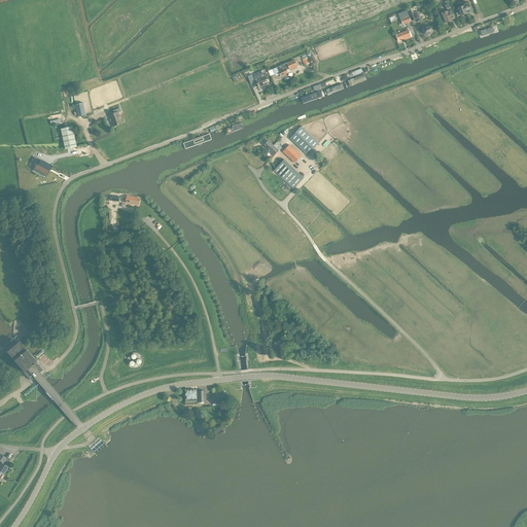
[(447,11),(442,13),(445,23),(455,19),(452,9),(449,3),(448,1),(446,2),(447,4),(445,5),(447,11)]
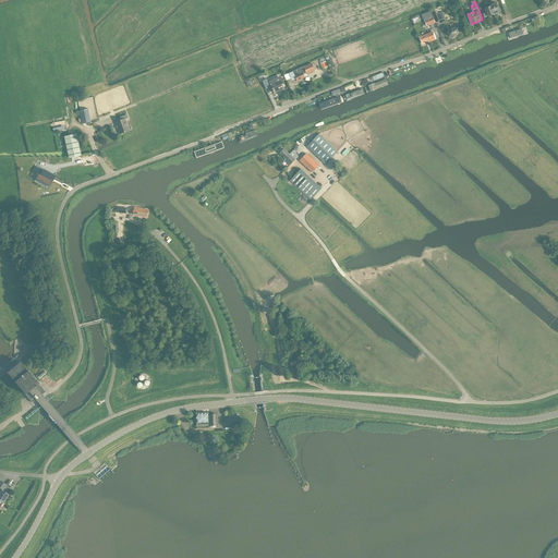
[(495,2),(489,4),(490,7),(485,9),(486,13),(487,13),(488,16),(494,14),(494,15),(499,13),(495,2)]
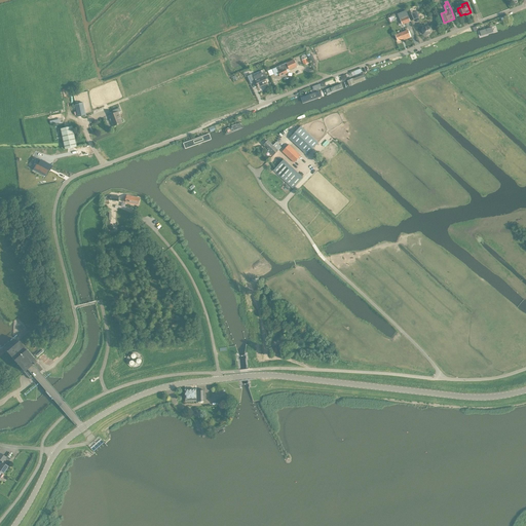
[(404,12),(399,14),(401,20),(403,25),(410,22),(408,16),(406,11),(404,12)]
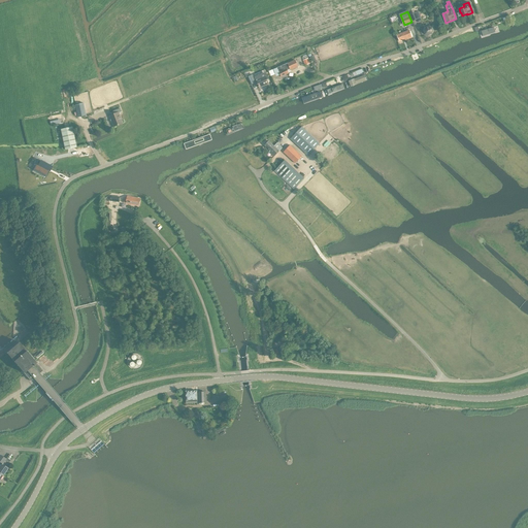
[(432,35),(434,31),(433,27),(429,26),(425,27),(423,31),(425,35),(428,36),(432,35)]
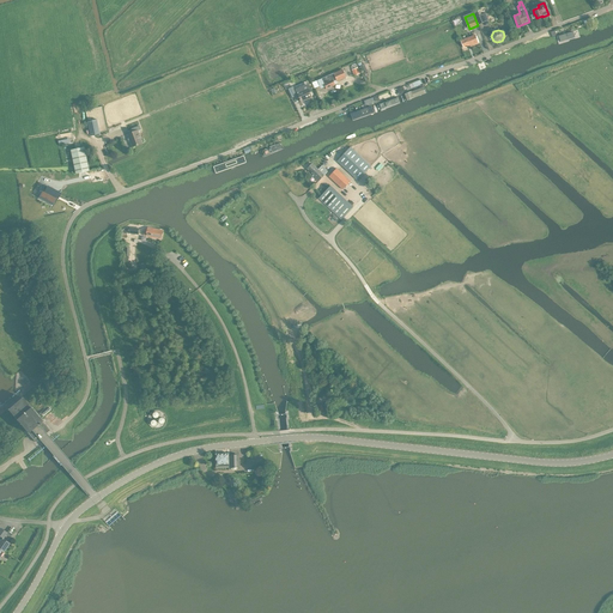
[(581,38),(578,30),(556,37),(558,44),(581,38)]
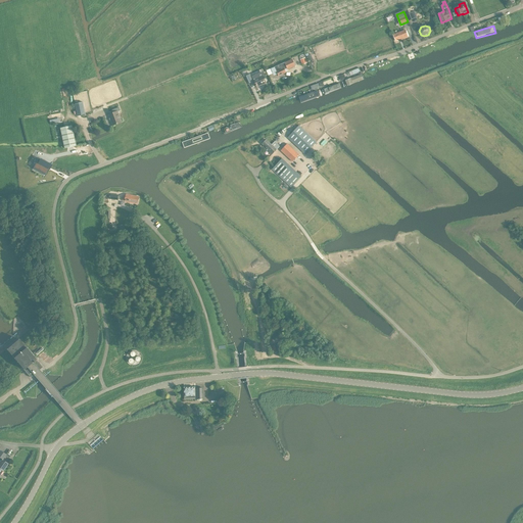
[(408,37),(406,31),(393,35),(396,41),(399,40),(408,37)]
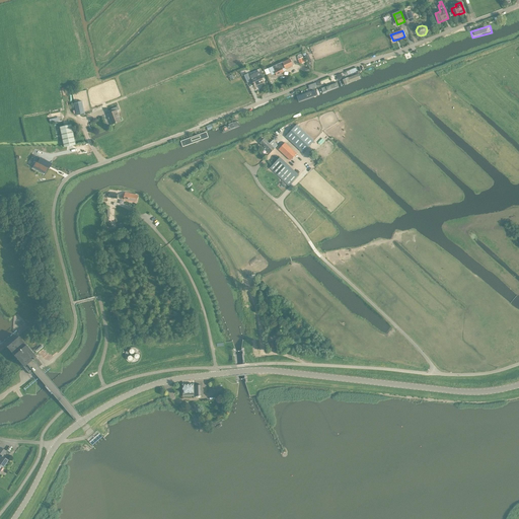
[(280,64),(265,70),(267,75),(271,73),(270,71),(274,70),(275,73),(276,75),(284,72),(283,69),(285,68),(285,69),(293,66),(291,59),(280,64)]
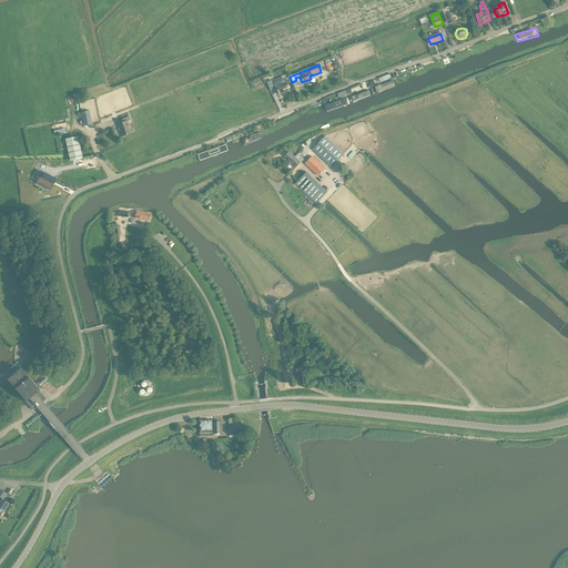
[(281,81),(274,83),(275,87),(280,94),(290,90),(286,82),(282,83),(281,81)]
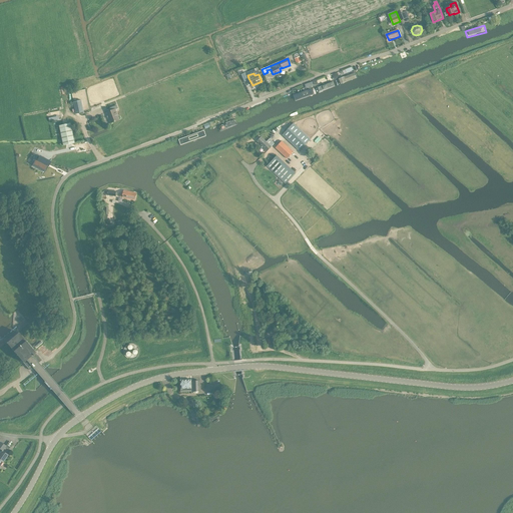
[(354,73),(338,79),(341,85),(357,79),(354,73)]
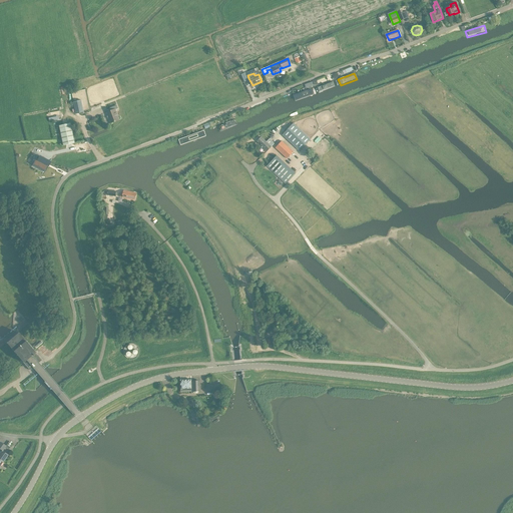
[(334,81),(317,87),(319,93),(336,87),(334,81)]
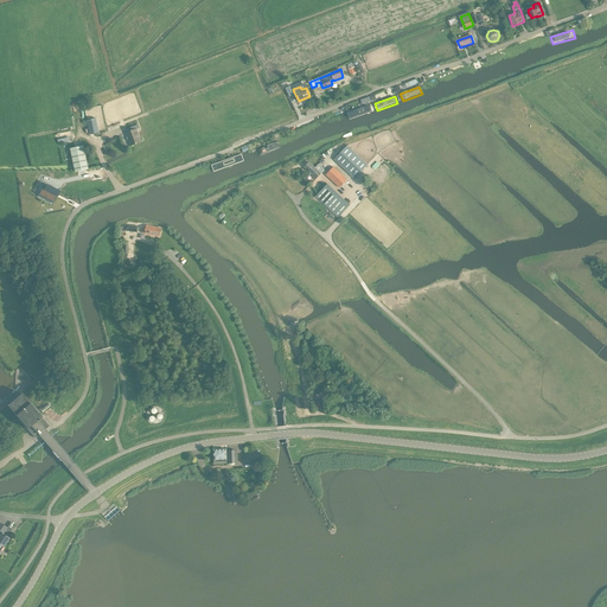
[(369,106),(350,112),(351,117),(371,110),(369,106)]
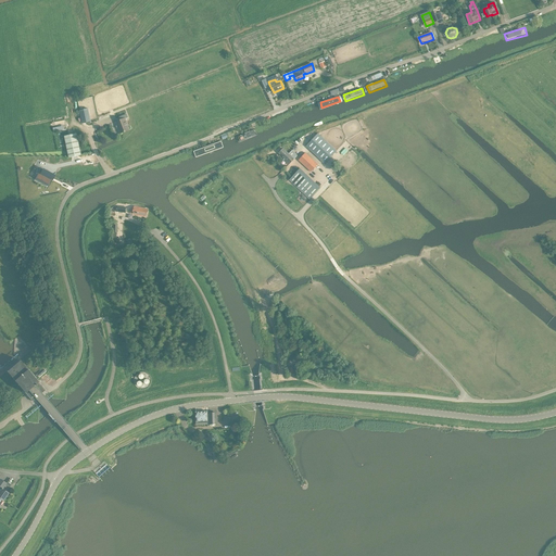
[(79,111),(83,124),(91,122),(88,109),(79,111)]
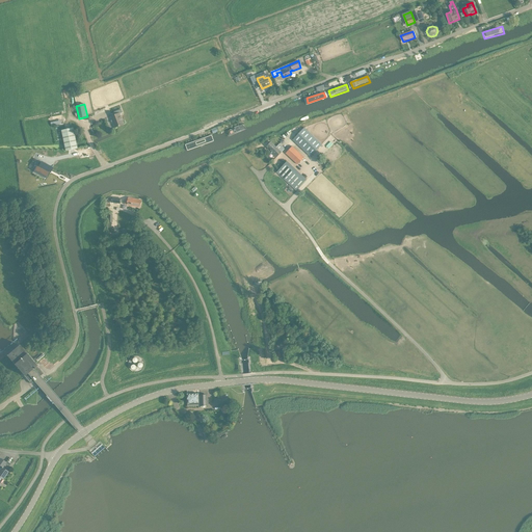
[(120,113),(122,112),(121,109),(113,112),(115,115),(111,116),(112,121),(111,121),(112,124),(113,123),(114,128),(118,126),(118,127),(120,126),(124,125),(120,113)]
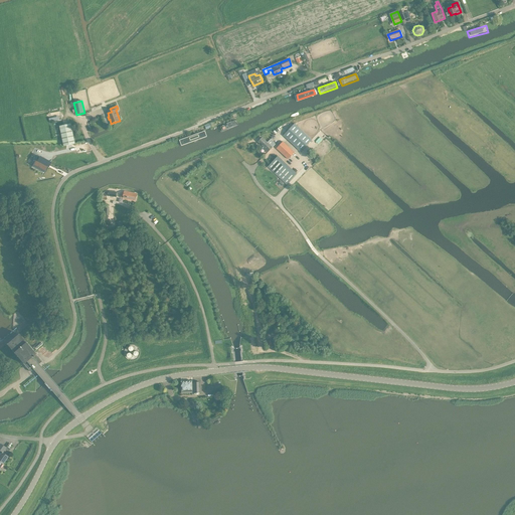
[(218,127),(221,133),(238,125),(236,119),(218,127)]
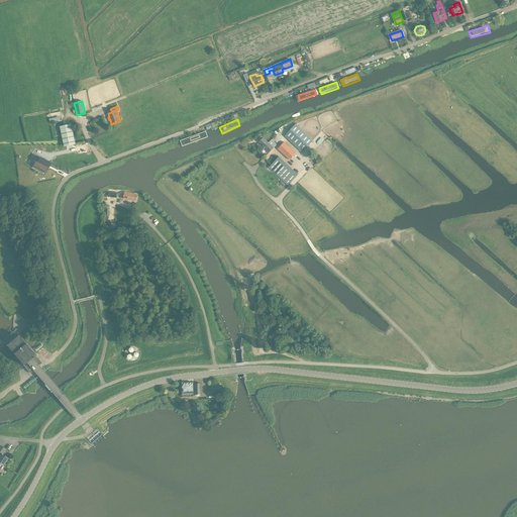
[(71,124),(60,126),(64,142),(64,145),(65,146),(76,144),(71,124)]
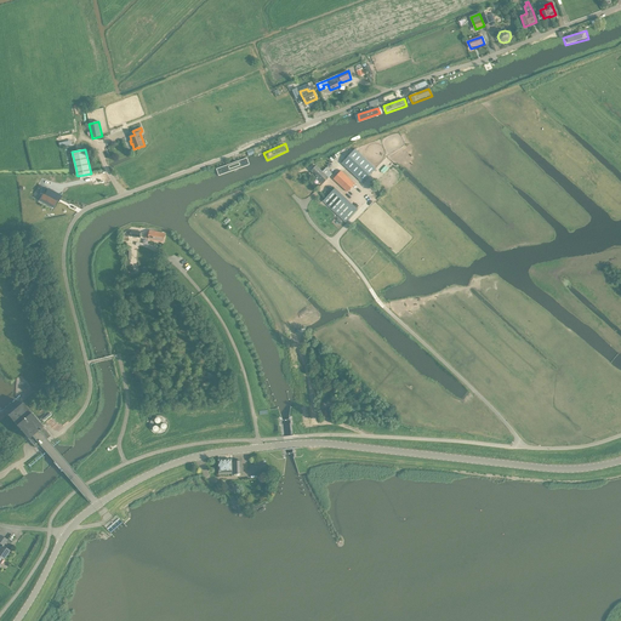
[(363,183),(376,169),(354,149),(342,164),(363,183)]
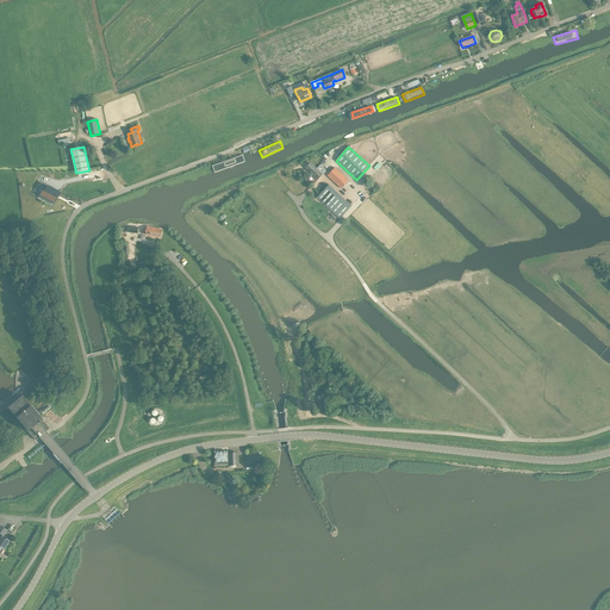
[(243,155),(212,166),(215,172),(246,161),(243,155)]
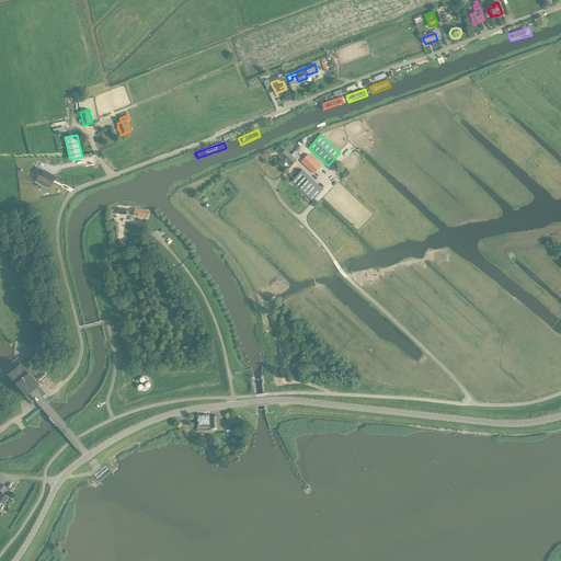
[(292,167),(300,157),(295,151),(292,156),(286,150),(282,155),(287,160),(286,161),(292,167)]
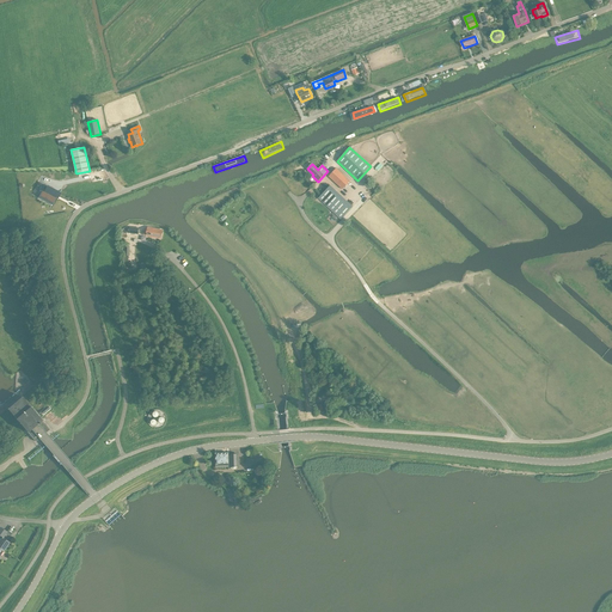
[(336,169),(329,176),(342,189),(350,182),(336,169)]
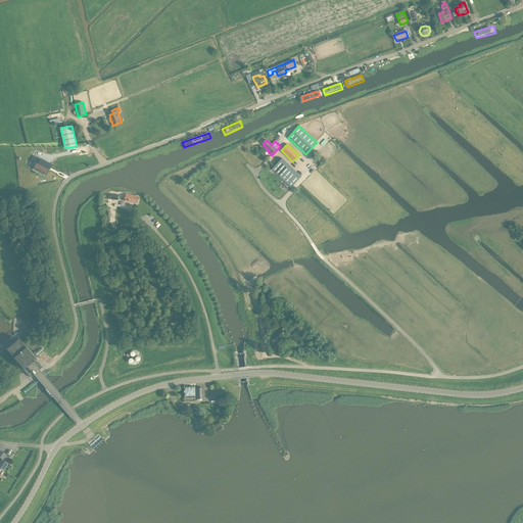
[(88,154),(87,150),(89,150),(88,147),(87,147),(78,149),(79,156),(88,154)]
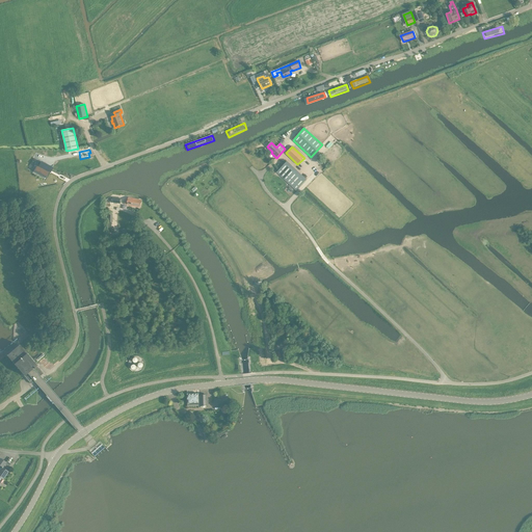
[(38,160),(32,171),(45,178),(49,171),(50,173),(52,168),(38,160)]
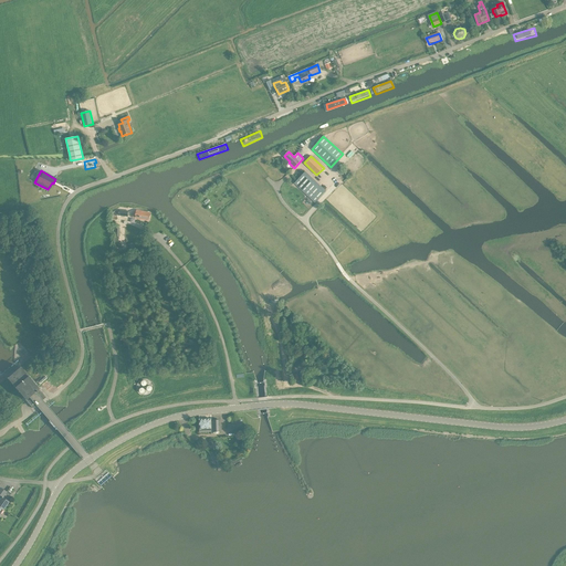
[(315,203),(326,191),(305,171),(294,184),(315,203)]
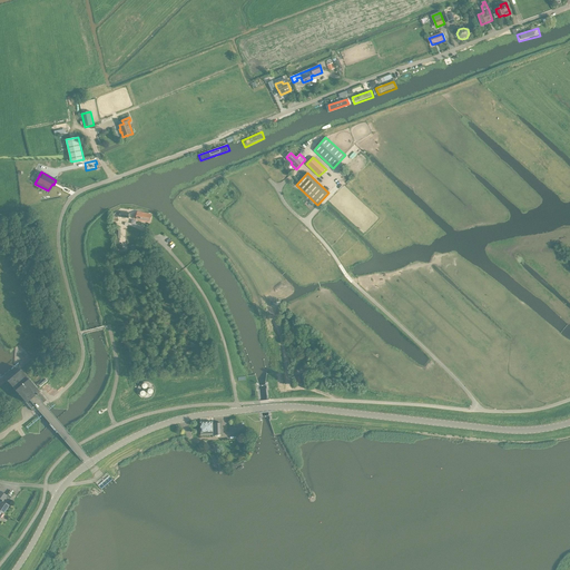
[(151,215),(137,213),(137,214),(135,213),(134,218),(136,219),(150,223),(151,215)]
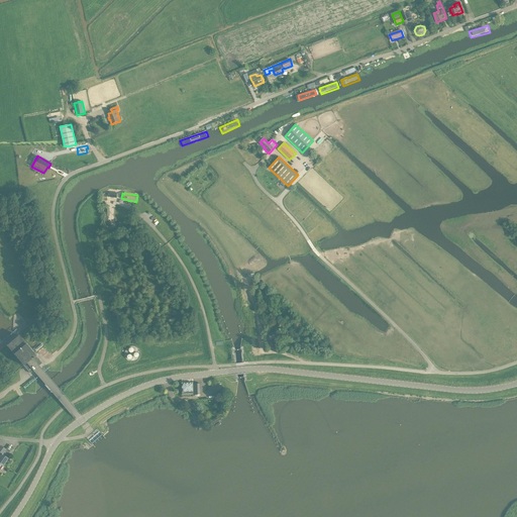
[(271,306),(275,303),(272,299),(270,297),(266,300),(268,302),(271,306)]
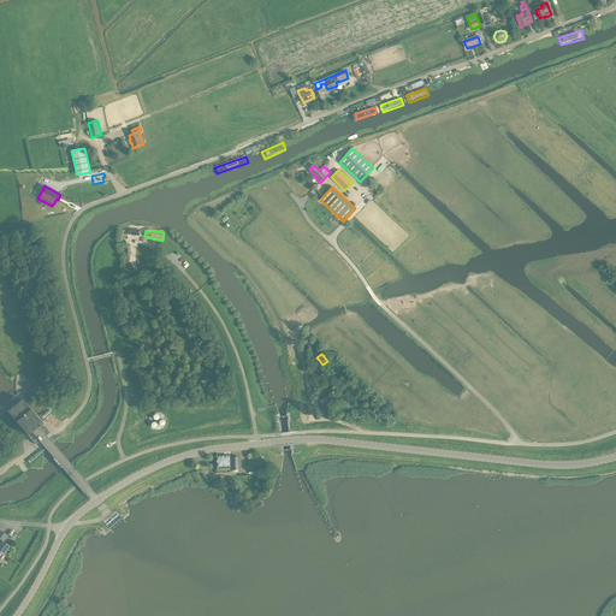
[(342,398),(338,406),(350,412),(354,404),(342,398)]
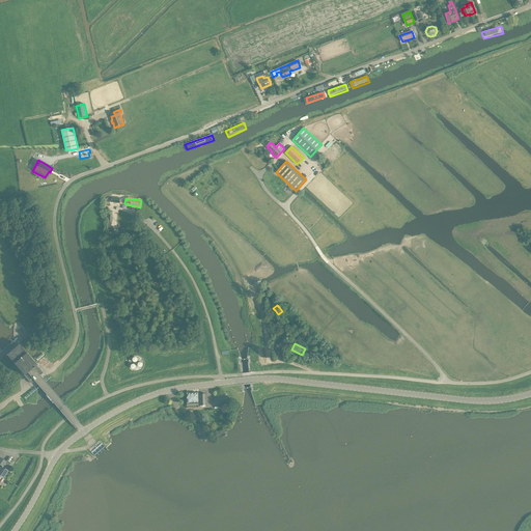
[(19,344),(6,355),(31,383),(44,372),(36,365),(19,344)]
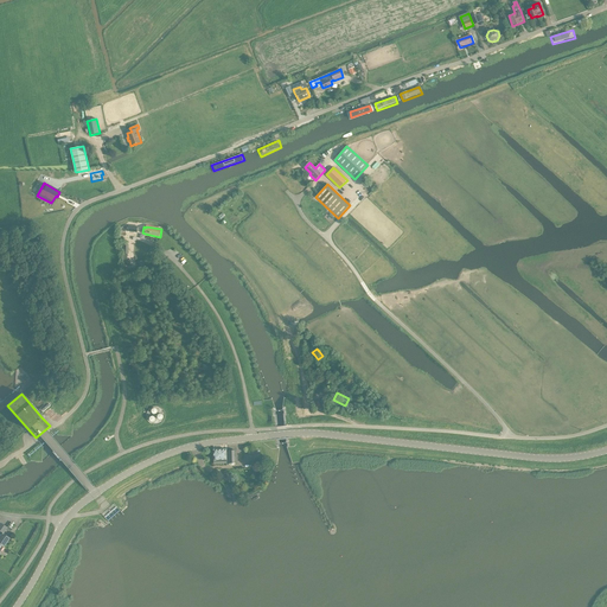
[(227,449),(213,449),(213,451),(215,455),(215,464),(227,462),(227,465),(229,465),(229,464),(229,451),(227,451),(227,449)]
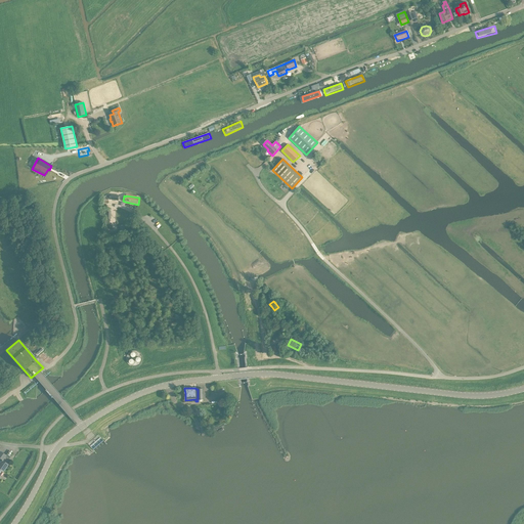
[(202,421),(198,423),(199,424),(201,429),(202,429),(204,433),(207,431),(203,422),(202,422),(202,421)]
